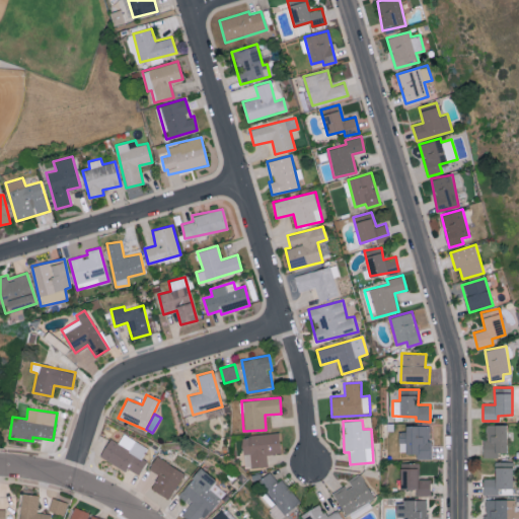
[(485,457),(498,457),(498,453),(507,453),(507,425),(484,425),(485,457)]
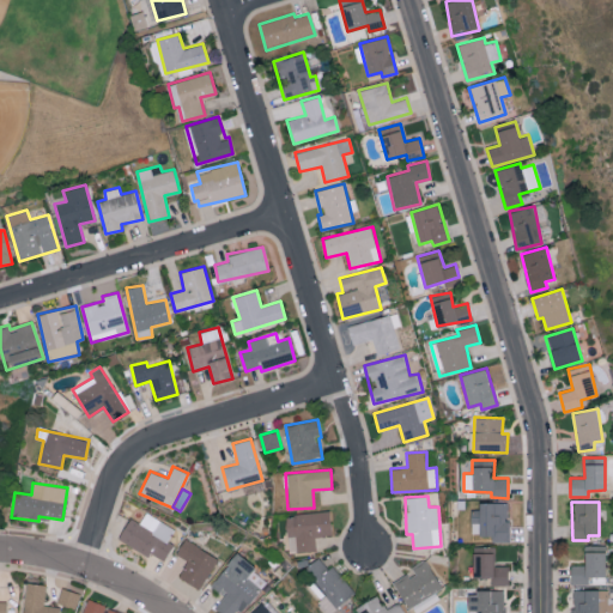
[(471,534),(491,535),(491,541),(509,541),(509,521),(507,521),(507,504),(471,504),(471,534)]
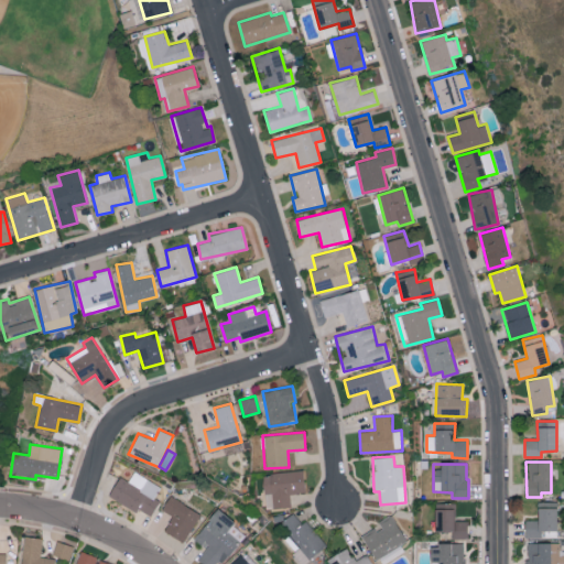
[(160,486),(134,470),(128,481),(120,477),(108,496),(137,513),(139,509),(150,516),(160,500),(154,497),(160,486)]
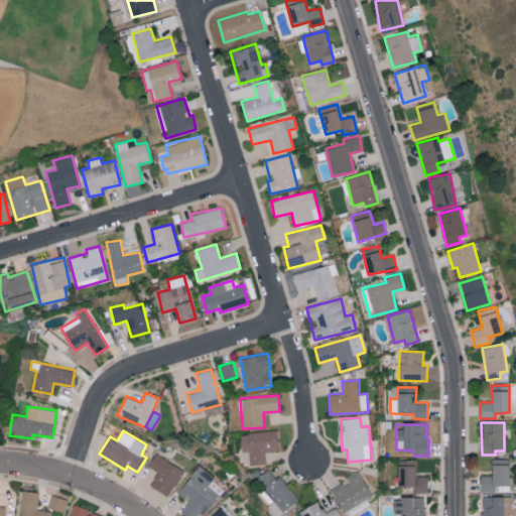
[(278,430),(240,432),(241,450),(250,450),(251,465),(266,464),(265,452),(279,450),(278,430)]
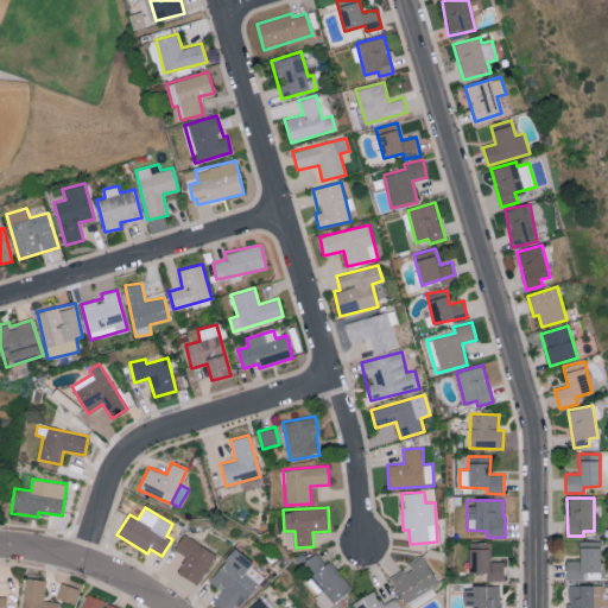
[(175,550),(185,556),(176,572),(198,584),(215,552),(182,534),(175,550)]
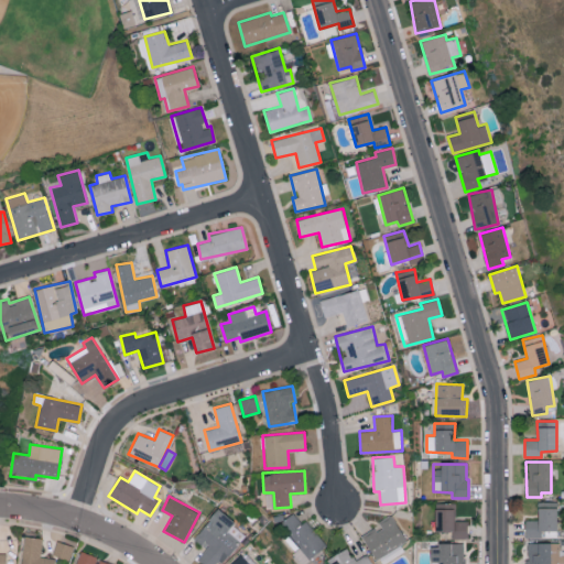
[(557,531),(556,501),(538,501),(538,520),(524,520),(525,538),(541,538),(541,531),(557,531)]
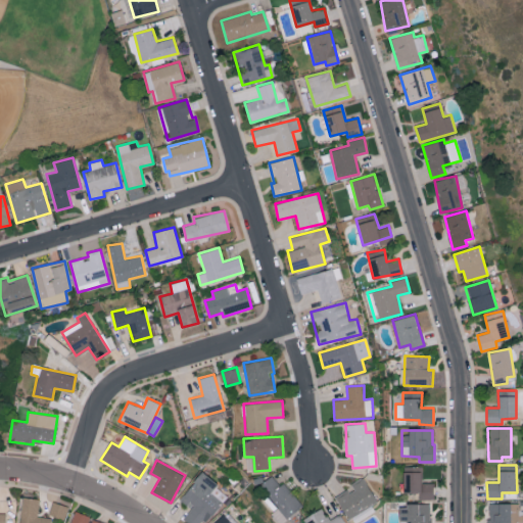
[(420,498),(434,500),(434,482),(422,482),(422,466),(403,466),(402,492),(420,493),(420,498)]
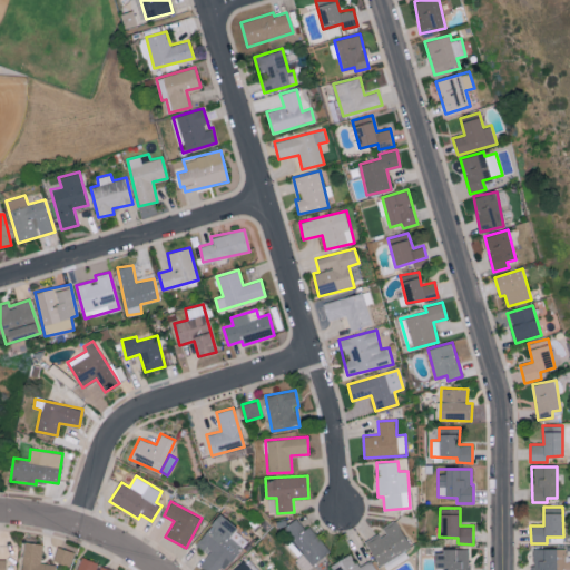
[(238,528),(219,513),(196,543),(208,553),(198,564),(205,569),(222,569),(246,540),(235,532),(238,528)]
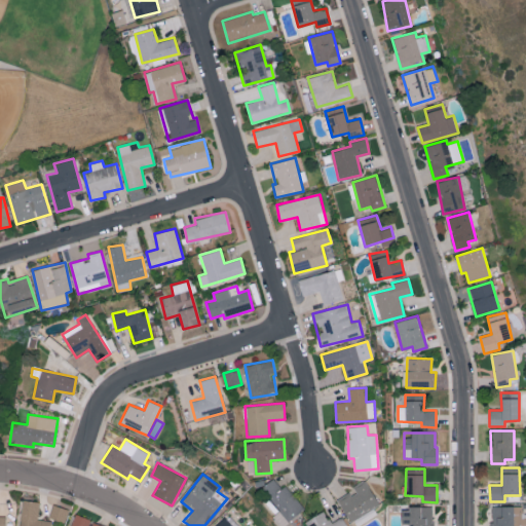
[(285,523),(304,510),(287,485),(282,488),(274,479),(260,489),(285,523)]
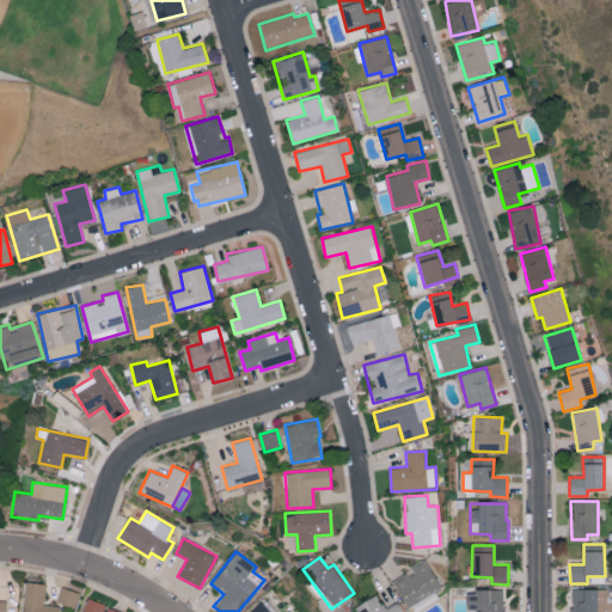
[(392,582),(407,607),(441,587),(424,558),(410,567),(412,570),(392,582)]
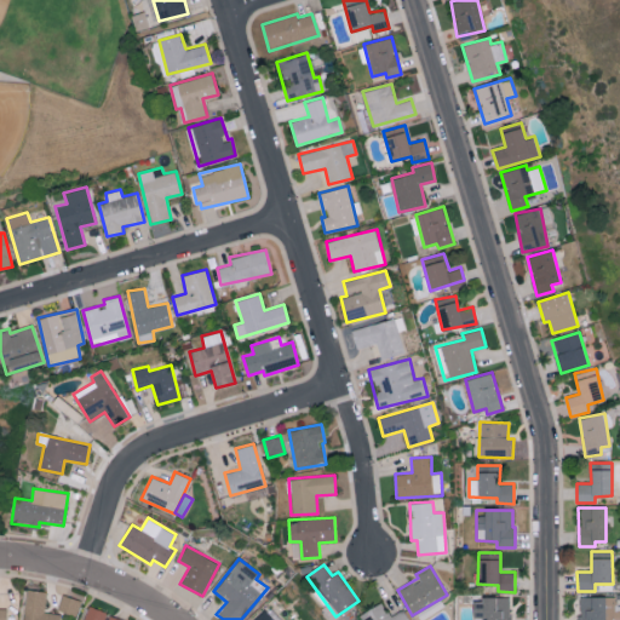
[(22,619),(59,619),(61,614),(44,613),(46,591),(26,590),(22,619)]
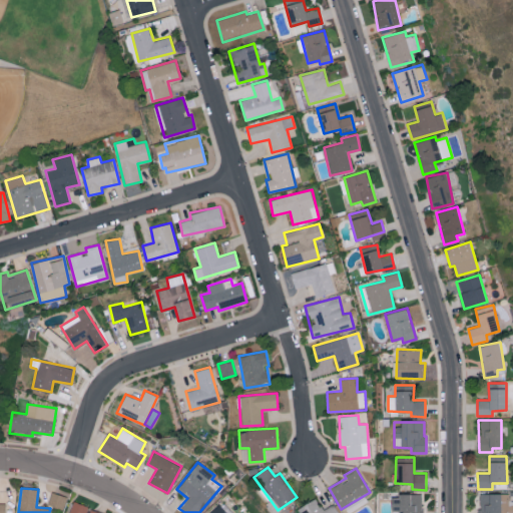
[(67,496),(50,492),(47,505),(64,509),(67,496)]
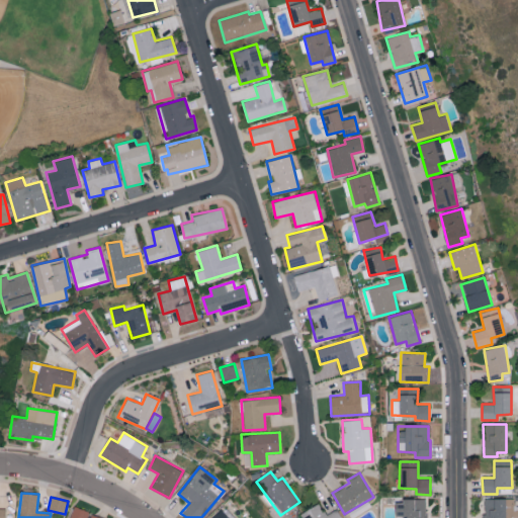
[(426,517),(426,500),(395,500),(395,517),(399,517),(398,517),(426,517)]
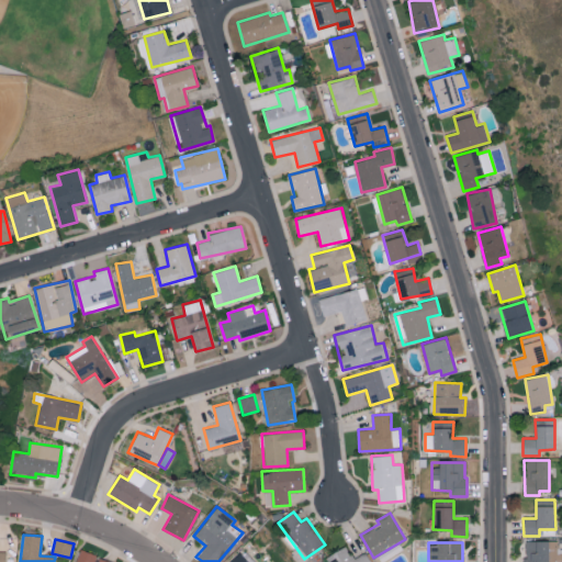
[(327,555),(329,561),(370,561),(366,552),(352,559),(347,547),(327,555)]
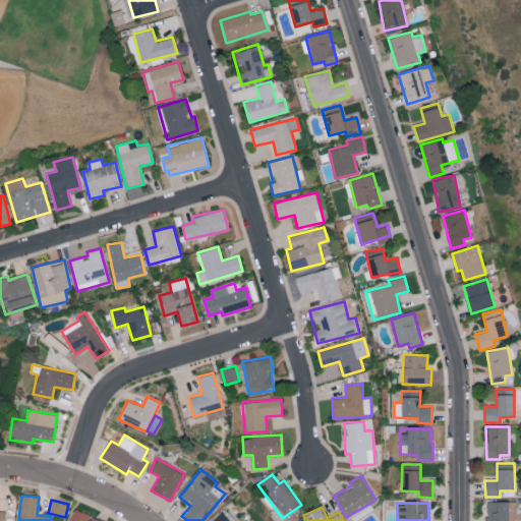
[(103,520),(90,516),(90,514),(73,509),(69,520),(103,520)]
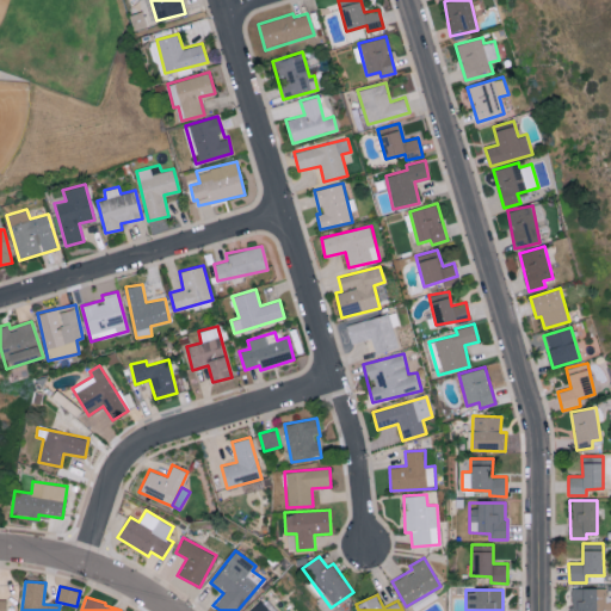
[(278,610),(265,597),(250,610),(278,610)]
